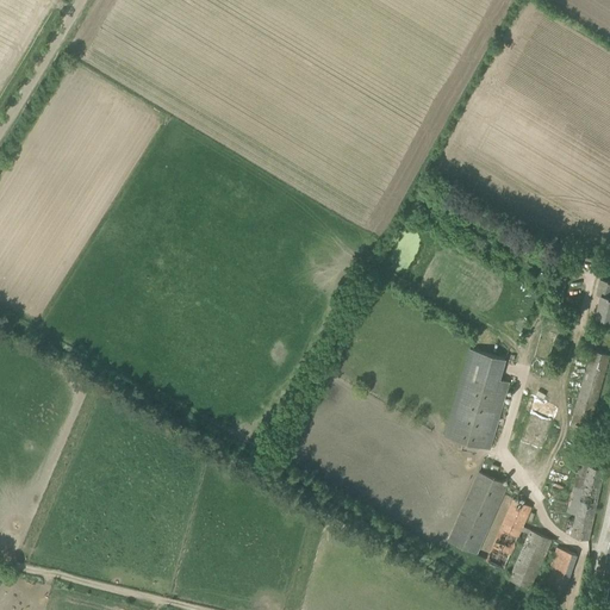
[(560,272),(574,275),(577,275),(580,260),(564,256),(560,272)]
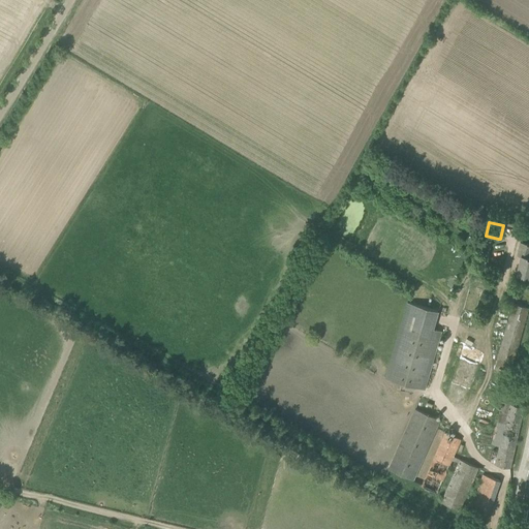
[(517,274),(528,276),(528,243),(520,242),(518,254),(521,255),(517,274)]
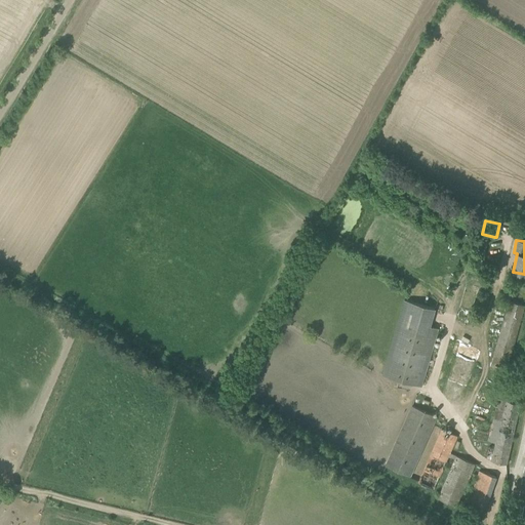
[(381,375),(400,380),(421,387),(438,328),(431,326),(435,309),(403,299),(381,375)]
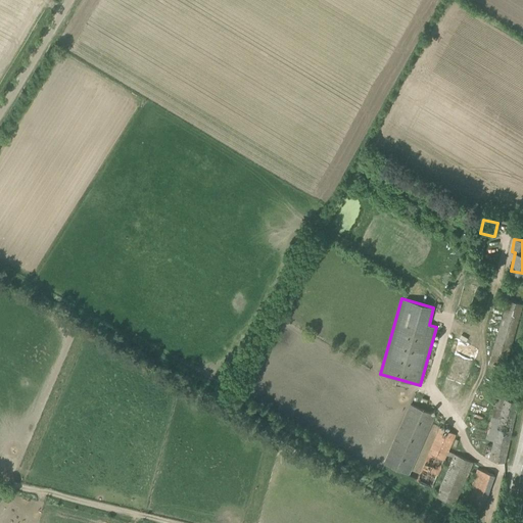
[(504,370),(522,304),(508,299),(488,366),(504,370)]
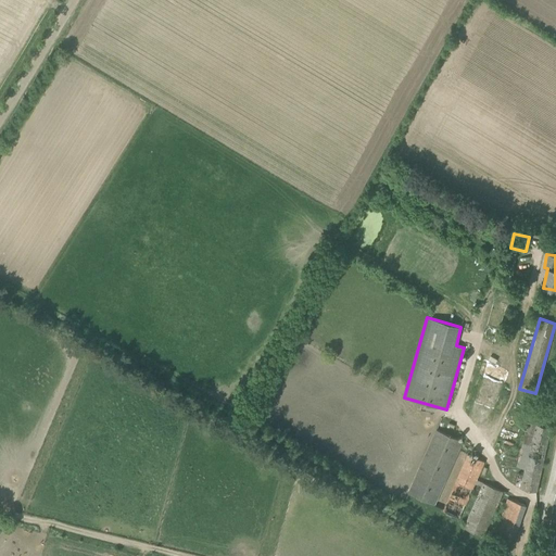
[(525,468),(520,488),(536,492),(551,427),(533,422),(528,421),(521,447),(520,447),(517,467),(525,468)]
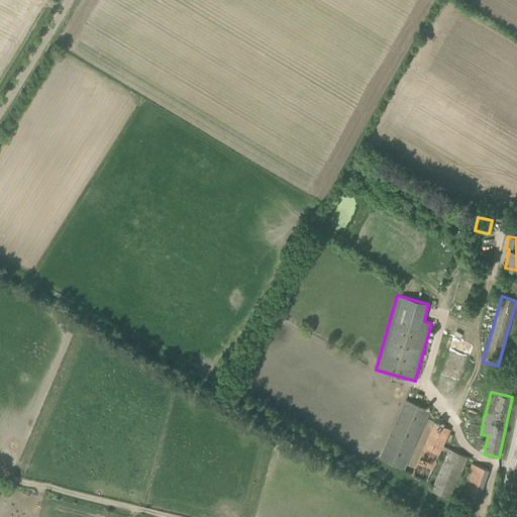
[(404,469),(430,410),(406,399),(380,458),(404,469)]
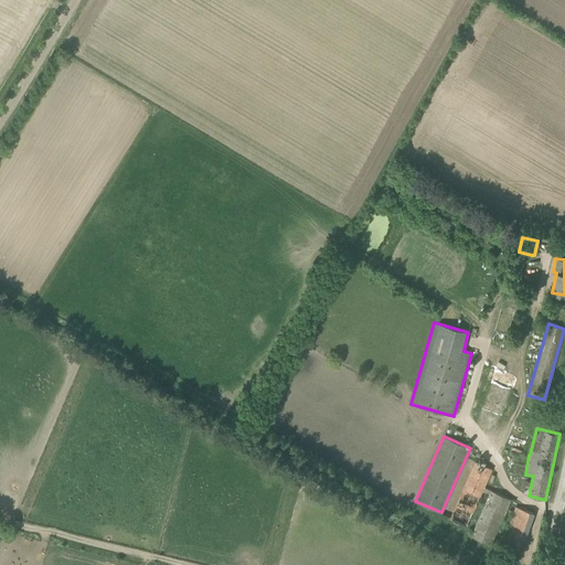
[(467,526),(482,490),(483,487),(492,469),(476,461),(450,519),(467,526)]
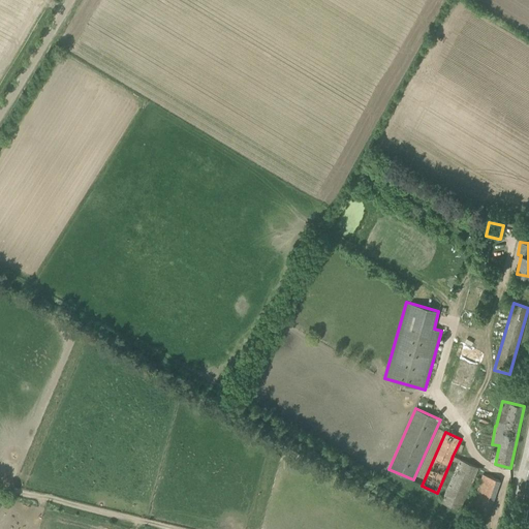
[(478,467),(453,456),(452,459),(459,462),(441,502),(460,510),(478,467)]
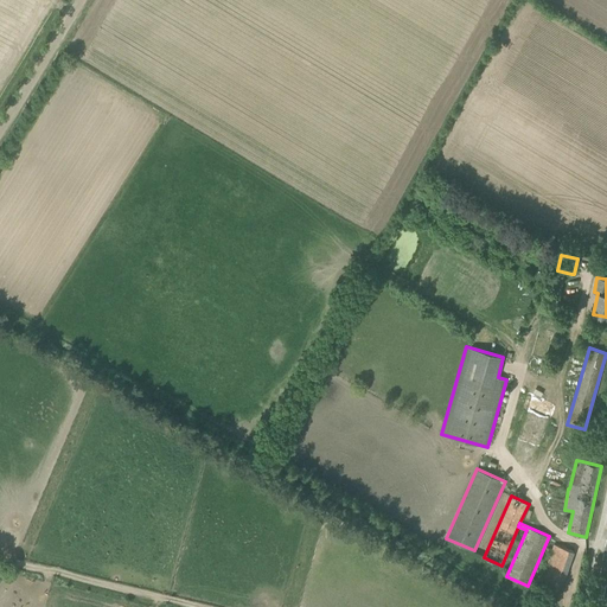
[(557,599),(574,551),(553,544),(537,590),(557,599)]
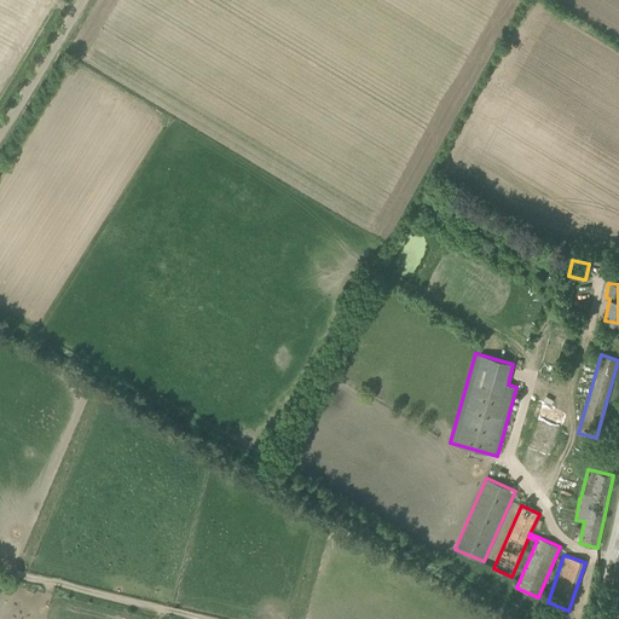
All buildings are outlined.
